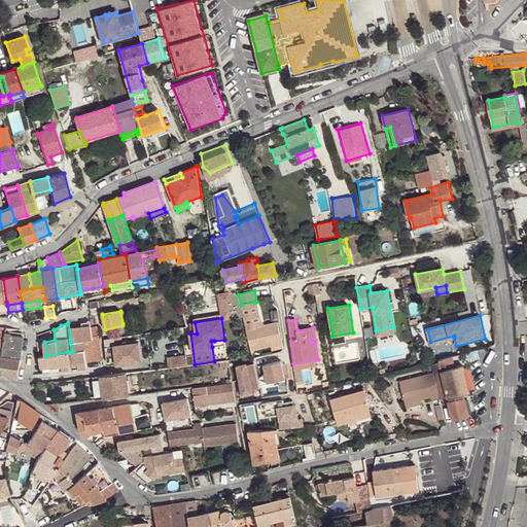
[(261,325),(246,329),(251,350),(266,347),(271,345),(272,350),(283,347),(277,322),(261,325)]
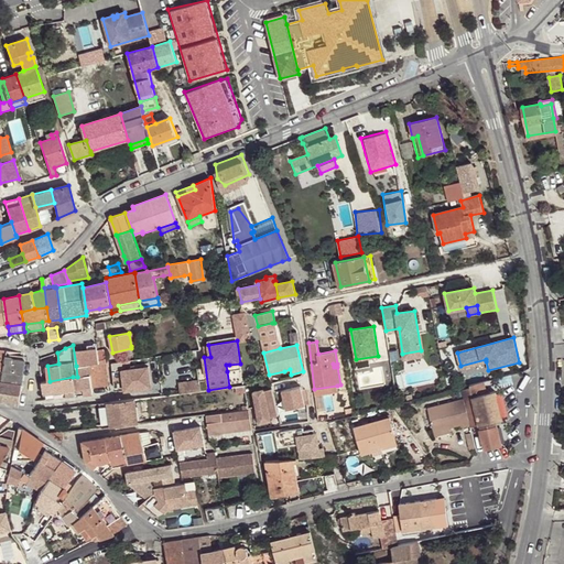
[(402,354),(403,359),(422,357),(421,350),(402,354)]
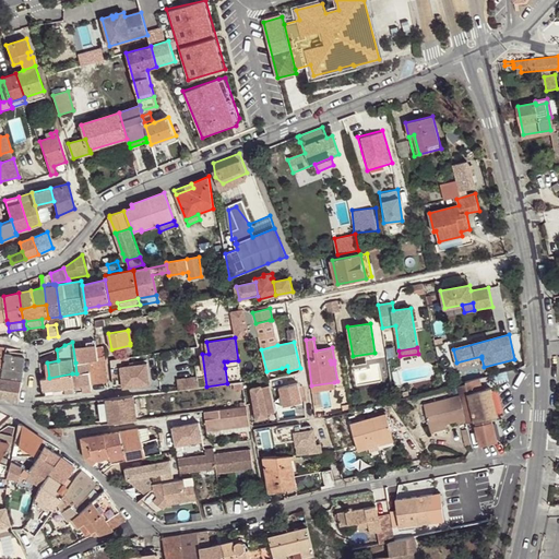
[(97,358),(96,349),(78,353),(79,360),(97,358)]
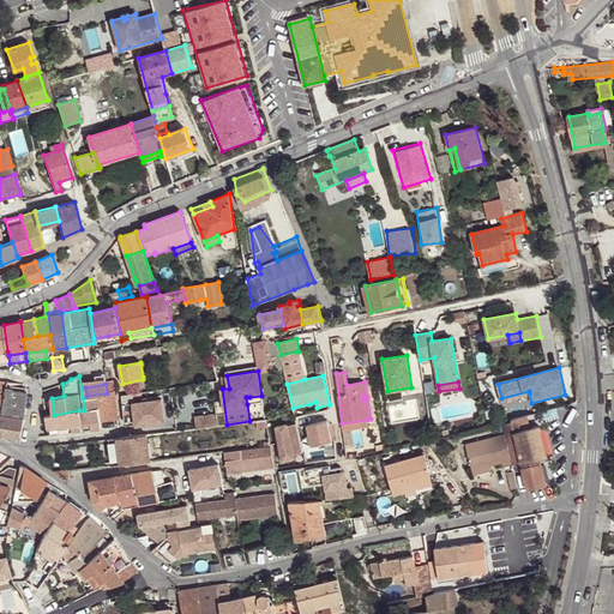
[(185,386),(176,387),(178,397),(186,395),(185,386)]
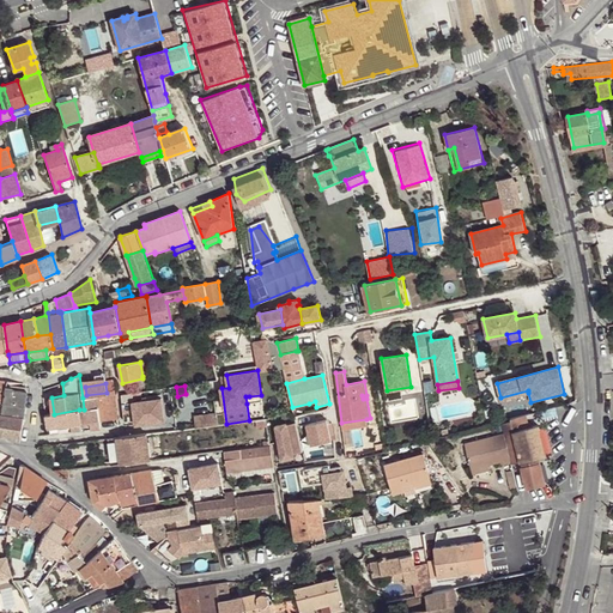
[(28,393),(5,389),(2,404),(0,404),(0,413),(24,417),(28,393)]
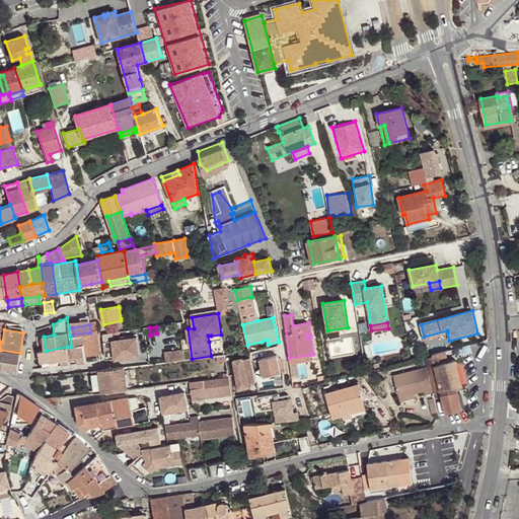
[(84,344),(85,357),(100,355),(96,330),(91,331),(91,334),(70,337),(71,347),(84,344)]
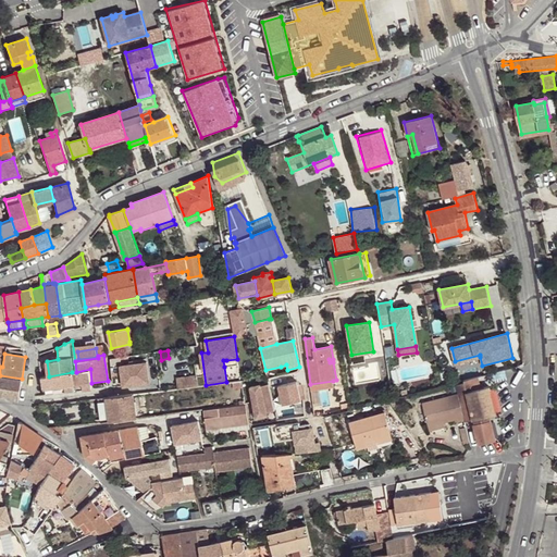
[(455,363),(480,357),(480,355),(455,361),(455,363)]
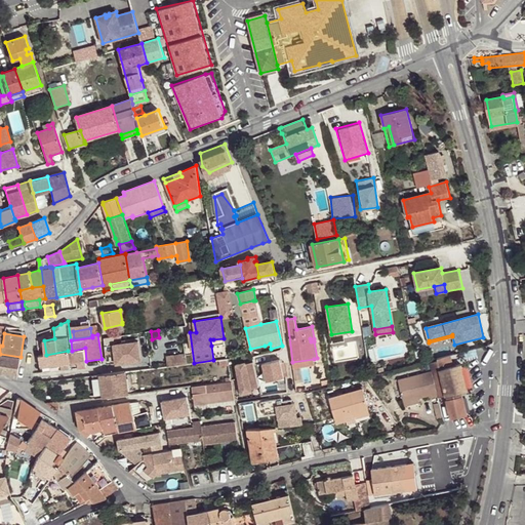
[(113,336),(104,338),(107,361),(116,360),(117,364),(133,361),(132,359),(140,358),(138,341),(115,345),(113,336)]
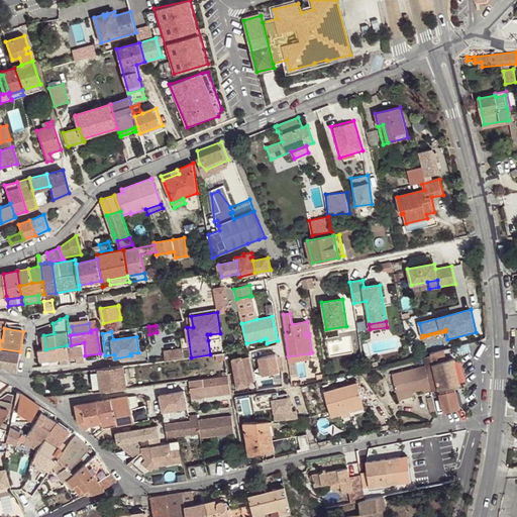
[(86,362),(85,355),(84,342),(71,345),(67,345),(69,357),(77,356),(78,363),(86,362)]
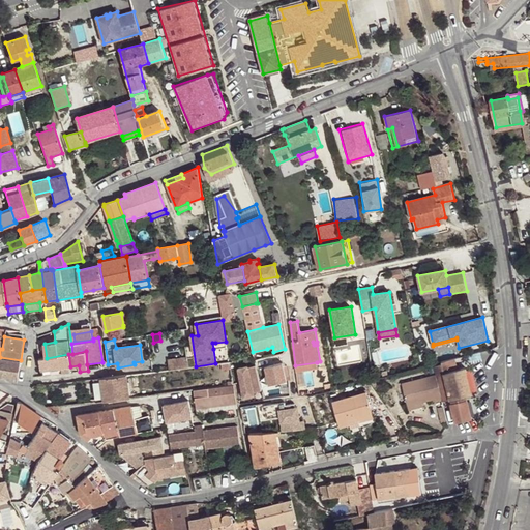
[(70,373),(70,366),(68,354),(47,358),(39,360),(40,371),(60,367),(61,374),(70,373)]
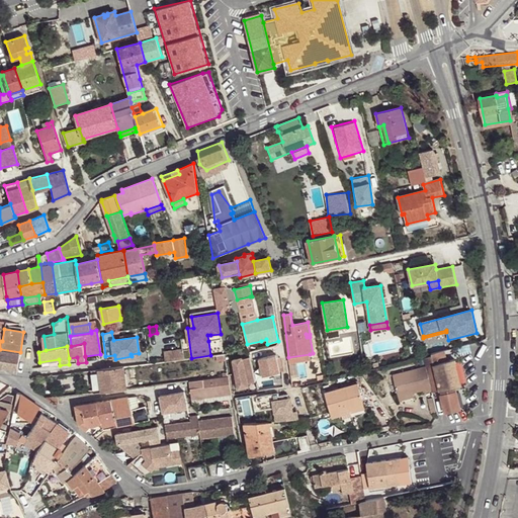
[(0,359),(18,362),(20,352),(0,349),(0,359)]
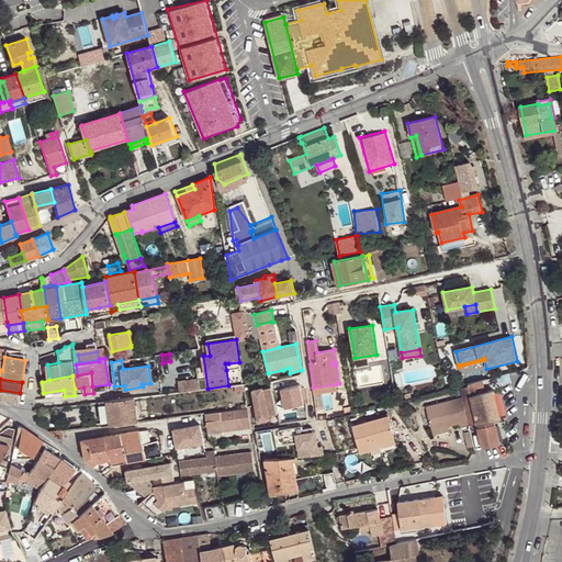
[(178,382),(179,392),(199,390),(198,380),(178,382)]
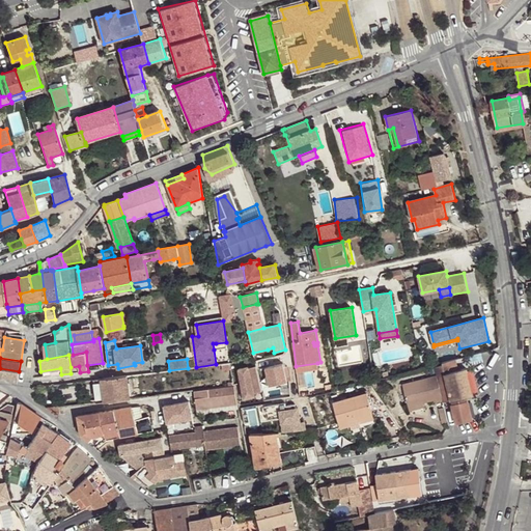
[(266,384),(291,380),(288,361),(262,365),(266,384)]
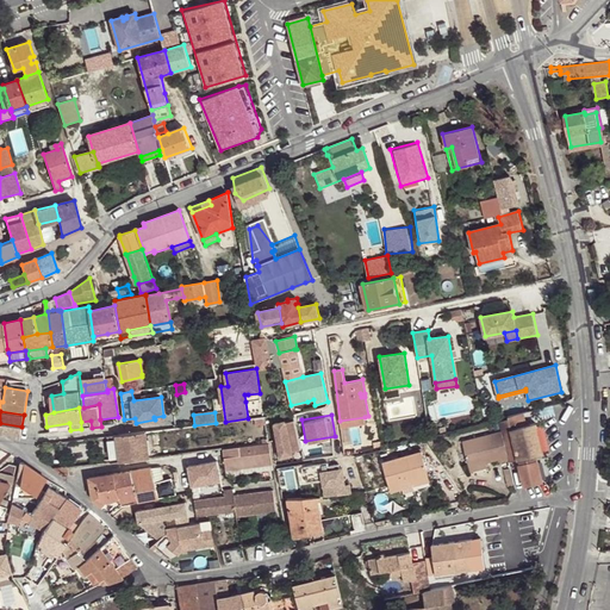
[(366,422),(365,417),(340,421),(341,427),(366,422)]
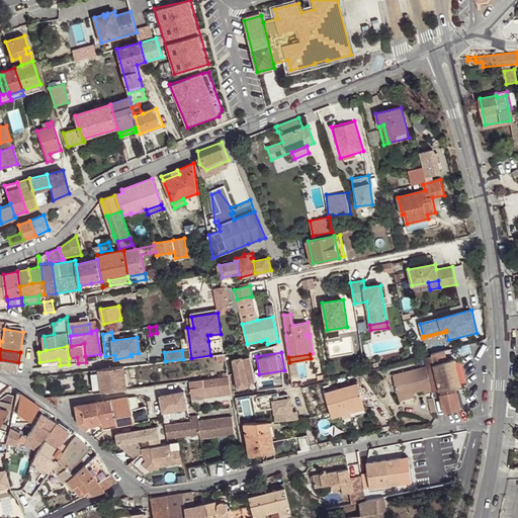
[(426,366),(430,380),(438,379),(441,389),(463,383),(456,354),(435,360),(433,355),(424,357),(426,366)]
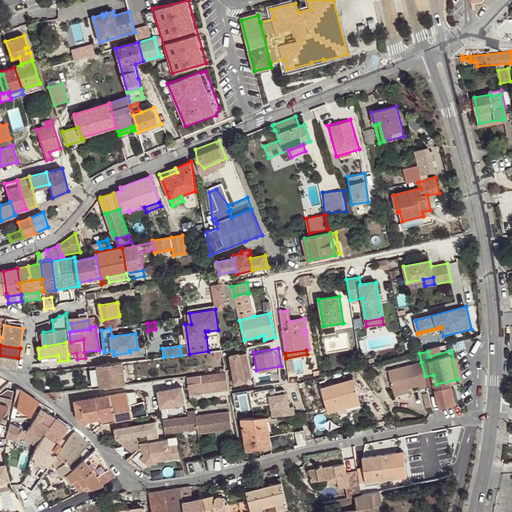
[(247,351),(227,354),(230,382),(251,379),(247,351)]
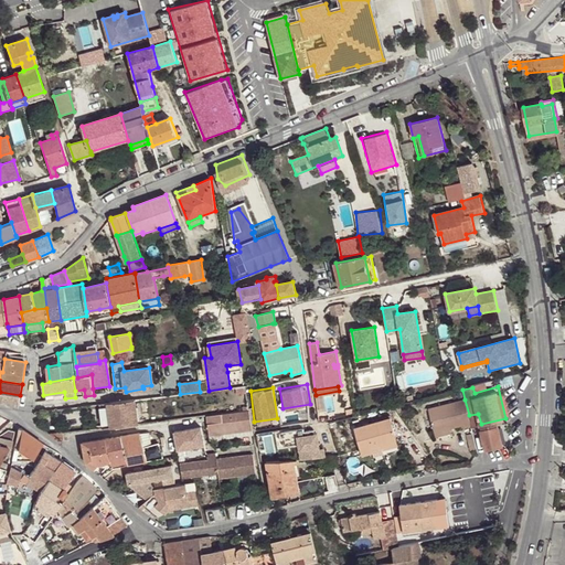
[(0,403),(19,406),(20,395),(0,392),(0,403)]
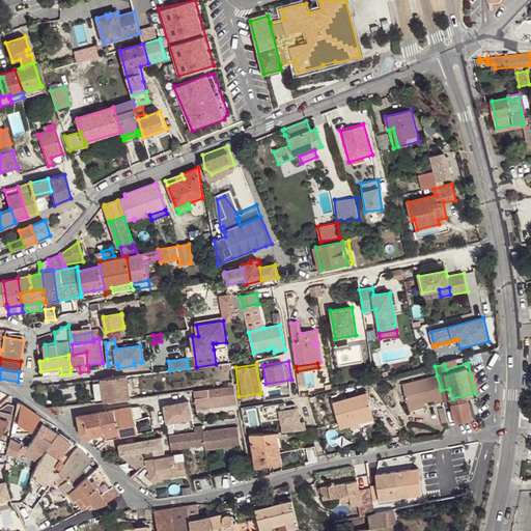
[(95,396),(96,403),(98,402),(112,400),(130,398),(127,375),(105,379),(101,379),(103,395),(95,396)]
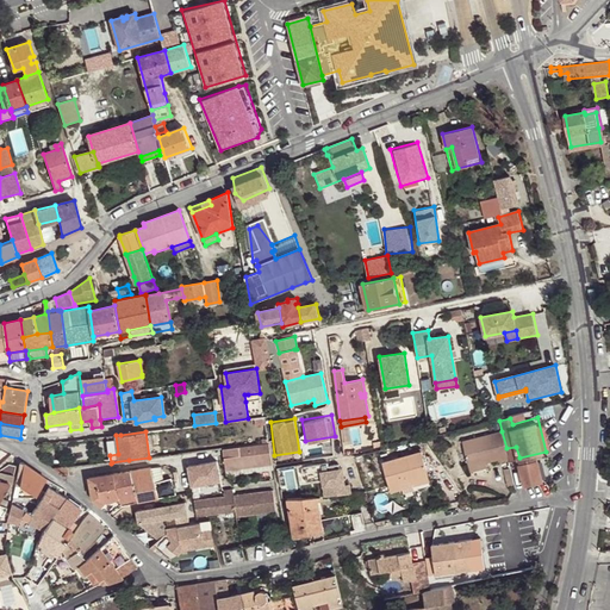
[(509,459),(506,448),(502,431),(462,441),(468,465),(485,461),(498,458),(499,461),(509,459)]
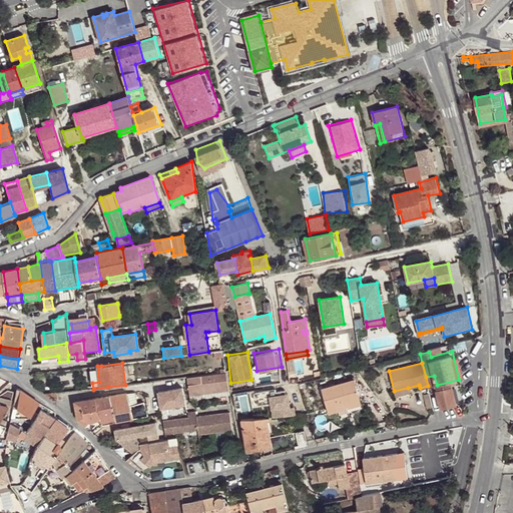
[(99,382),(97,366),(90,367),(92,383),(99,382)]
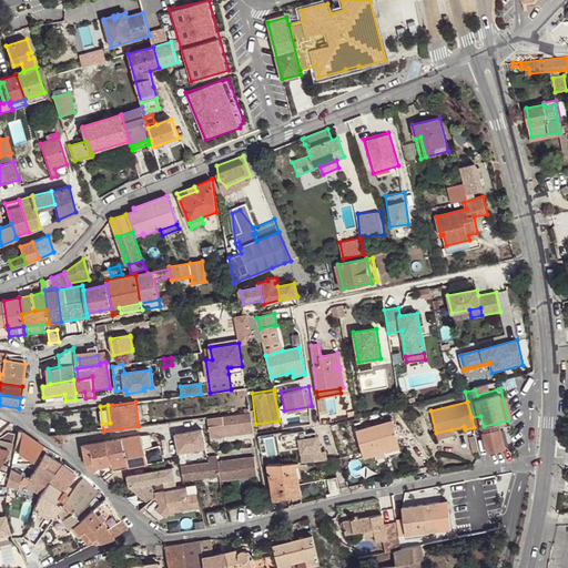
[(253,433),(250,413),(208,417),(211,437),(253,433)]
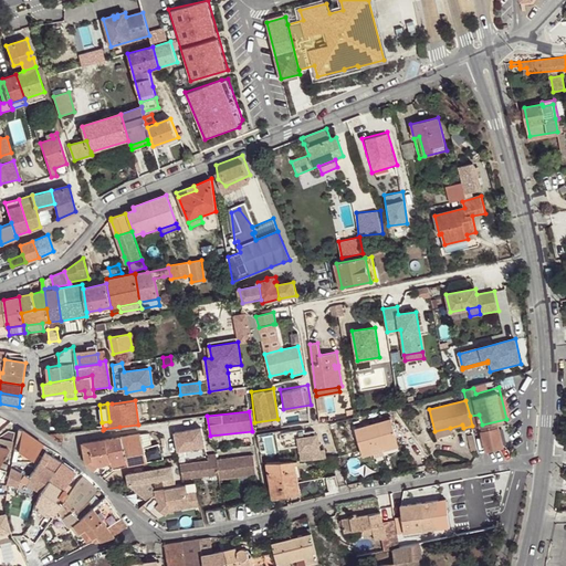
[(391,419),(355,428),(363,456),(375,452),(374,448),(380,446),(397,442),(391,419)]
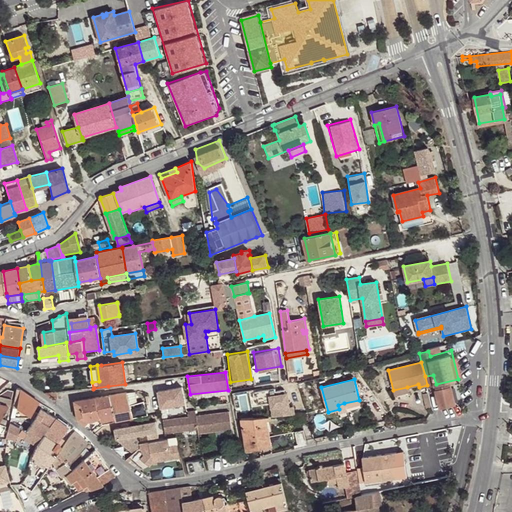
[(452,385),(435,388),(439,408),(457,404),(452,385)]
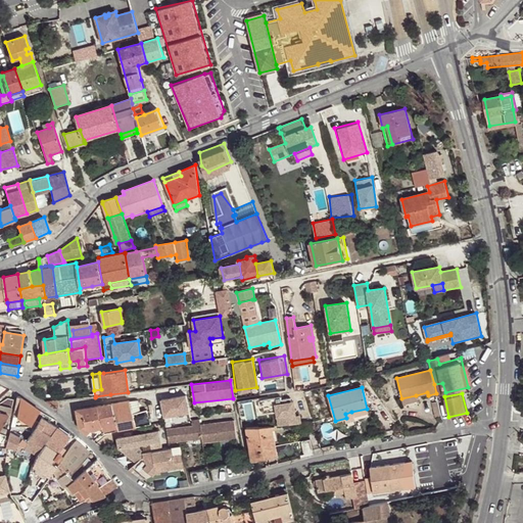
[(160,400),(163,417),(169,416),(179,414),(181,414),(180,407),(187,406),(185,395),(160,400)]
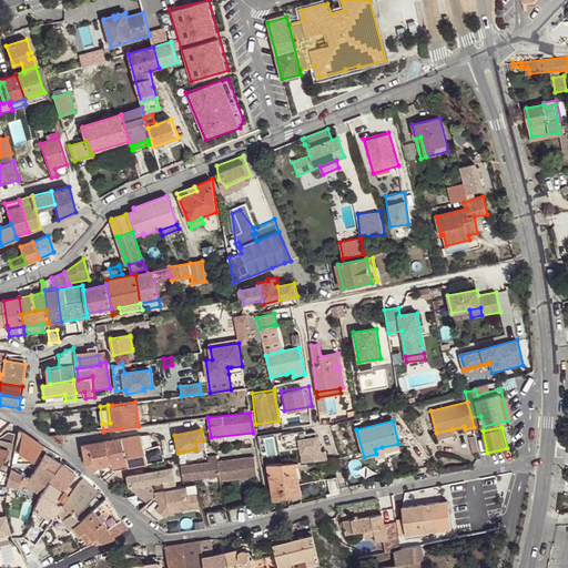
[(43,446),(22,432),(18,430),(17,438),(21,439),(20,444),(16,443),(14,452),(19,453),(33,463),(43,446)]
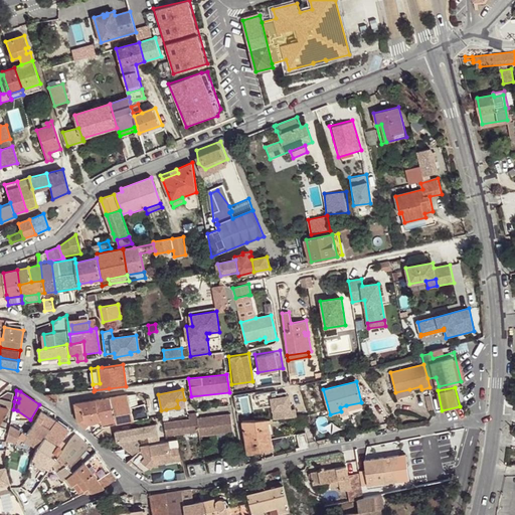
[(0,425),(6,426),(7,421),(1,420),(8,407),(10,408),(13,394),(7,392),(0,396),(0,425)]
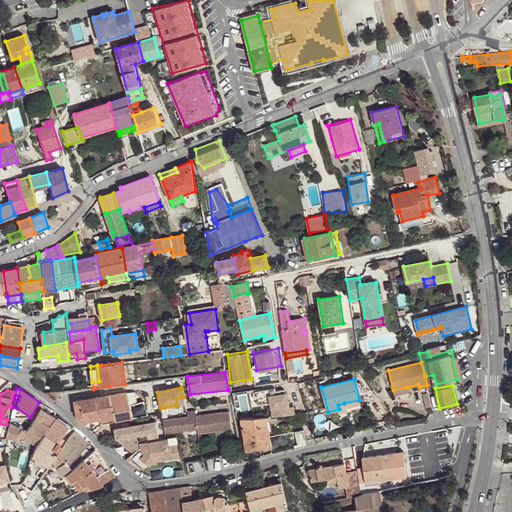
[(229,394),(228,390),(190,394),(190,399),(229,394)]
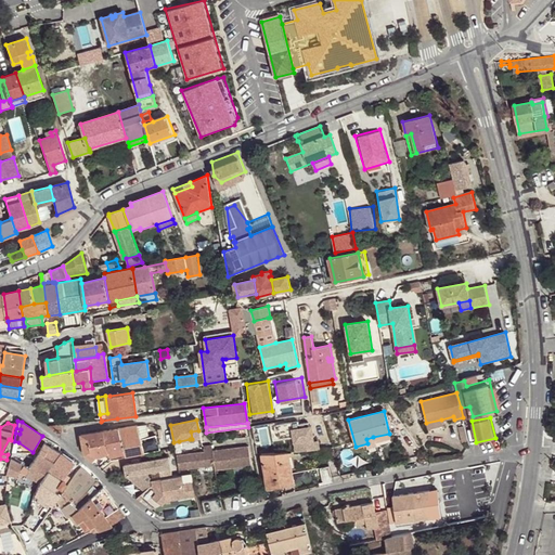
[(292,451),(315,449),(313,424),(291,426),(292,451)]
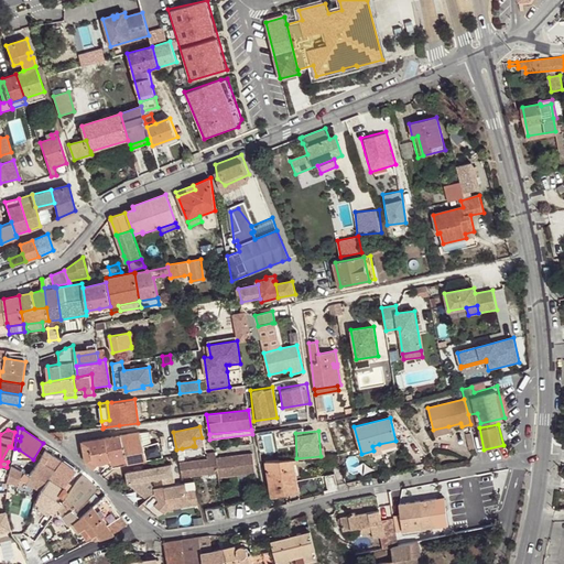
[(148,432),(140,433),(143,445),(151,444),(148,432)]
